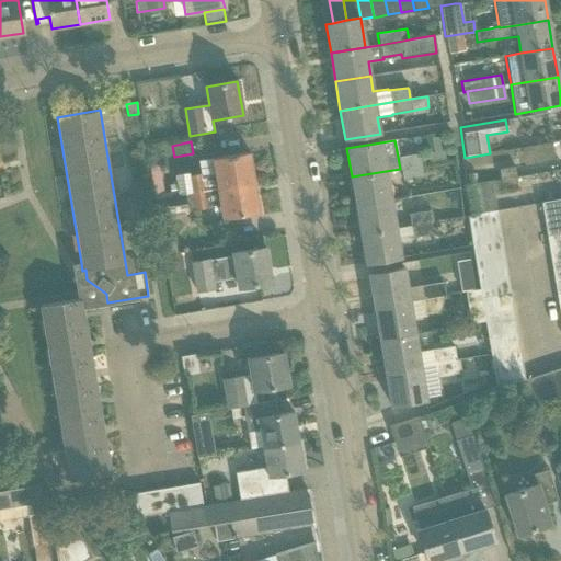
[(170,192),(152,195),(153,201),(254,184),(249,152),(197,161),(199,174),(189,175),(189,173),(174,175),(176,184),(169,185),(170,192)]
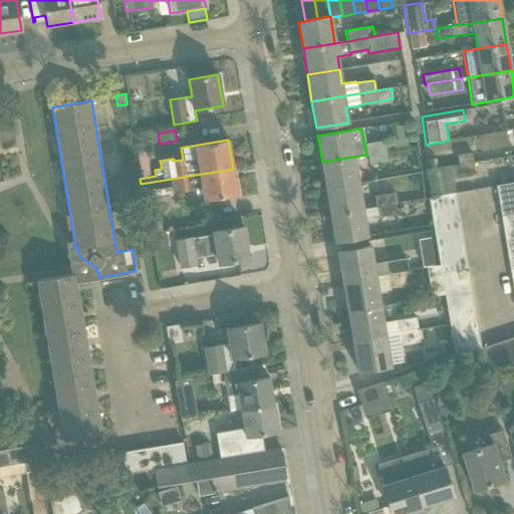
[(382,142),(364,144),(366,155),(386,152),(384,144),(382,142)]
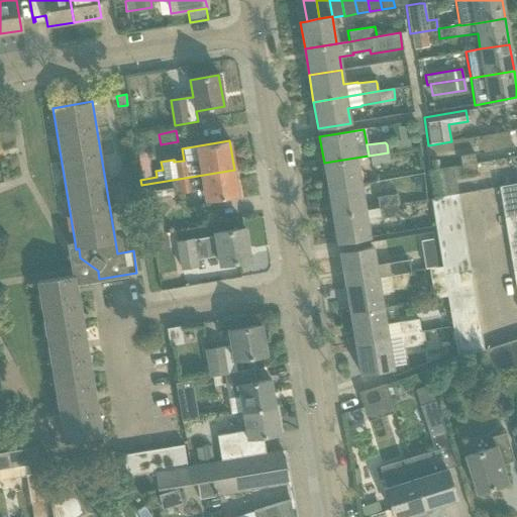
[(388,152),(369,156),(371,167),(390,164),(388,152)]
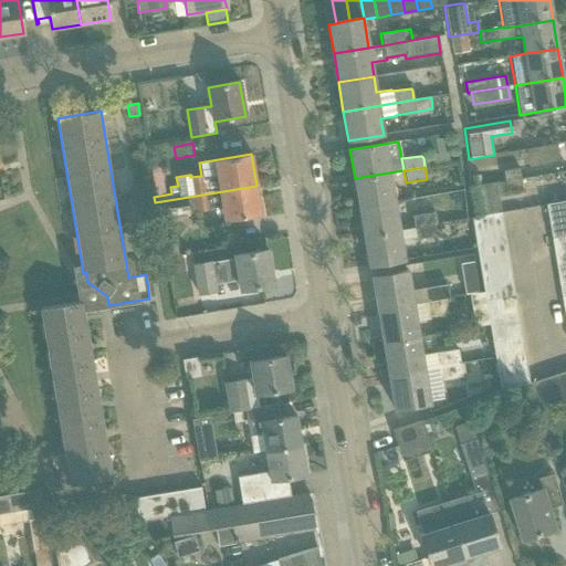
[(503,171),(504,181),(520,179),(517,169),(503,171)]
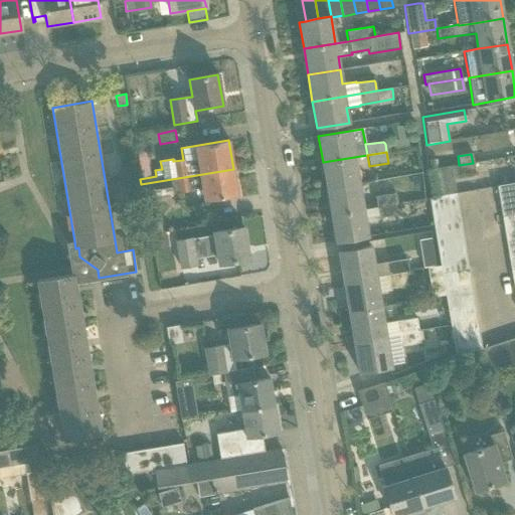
[(354,157),(323,162),(327,189),(359,183),(354,157)]
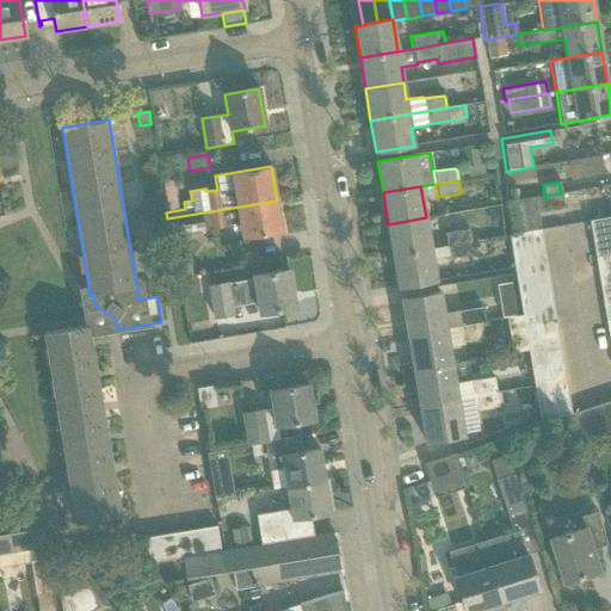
[(508,202),(510,216),(511,234),(511,235),(541,230),(538,211),(547,210),(547,208),(562,205),(561,193),(544,196),(520,199),(508,202)]
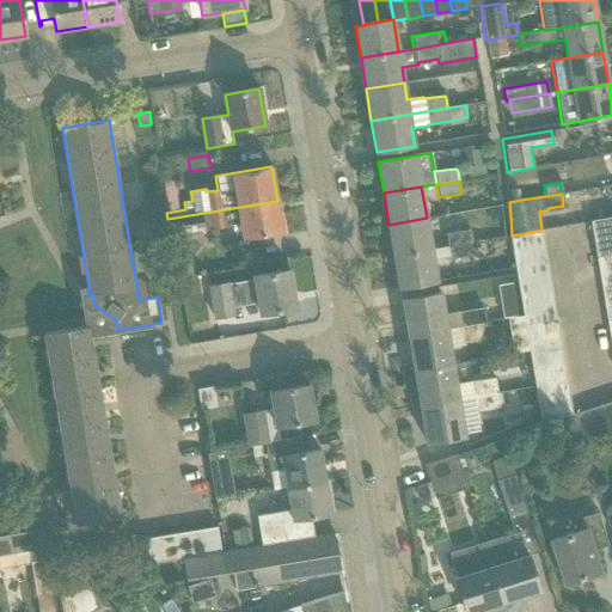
[(277,201),(167,219),(171,237),(226,227),(226,226),(239,224),(242,239),(283,232),(277,201)]
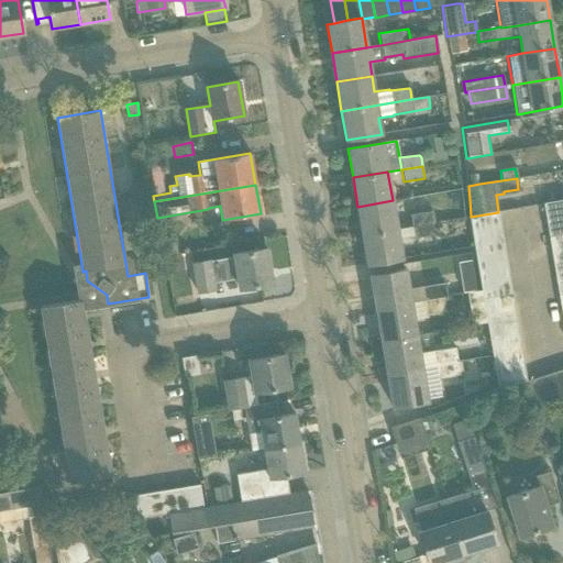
[(562,234),(562,199),(543,203),(549,238),(562,234)]
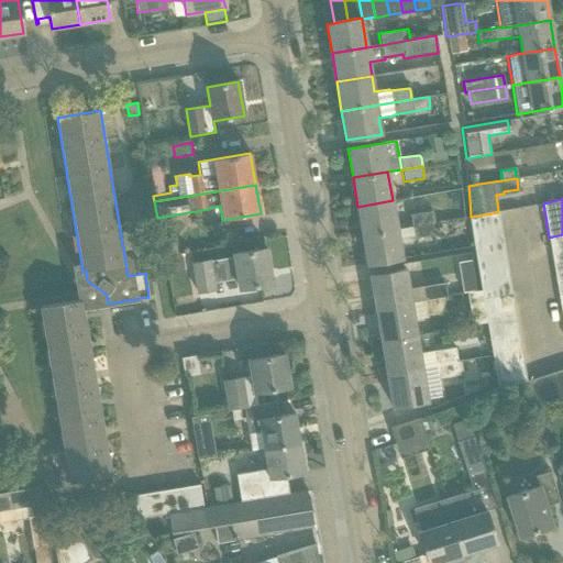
[(393,200),(357,207),(362,235),(397,230),(397,229),(393,200)]
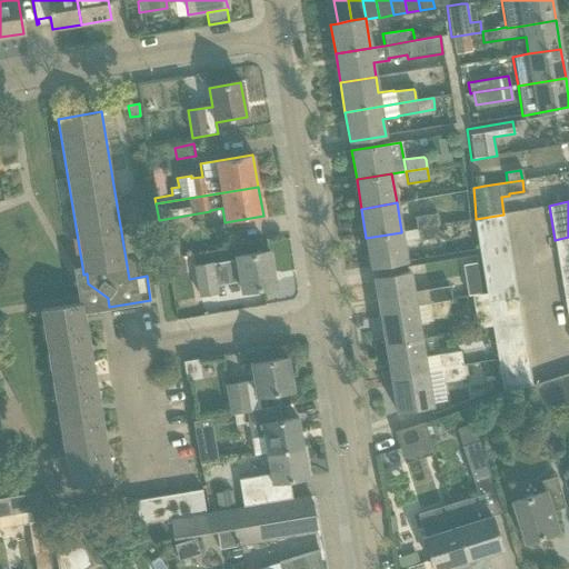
[(413,218),(416,229),(437,226),(435,213),(413,218)]
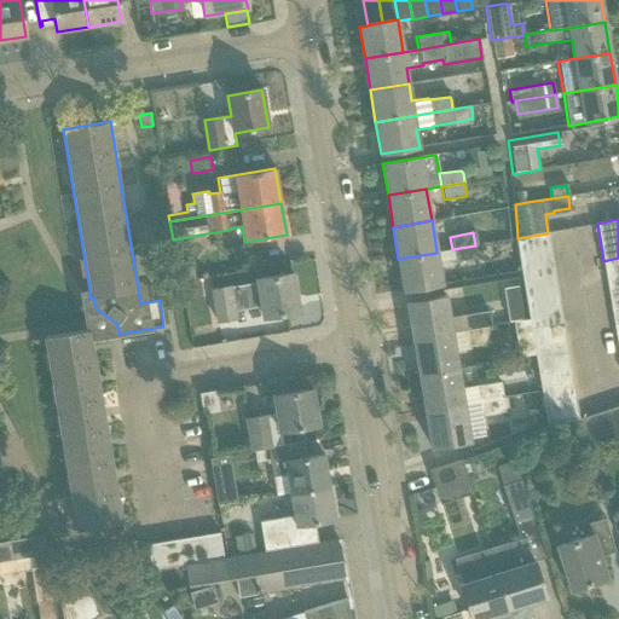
[(514,238),(518,255),(550,249),(548,233),(518,238),(518,237),(514,238)]
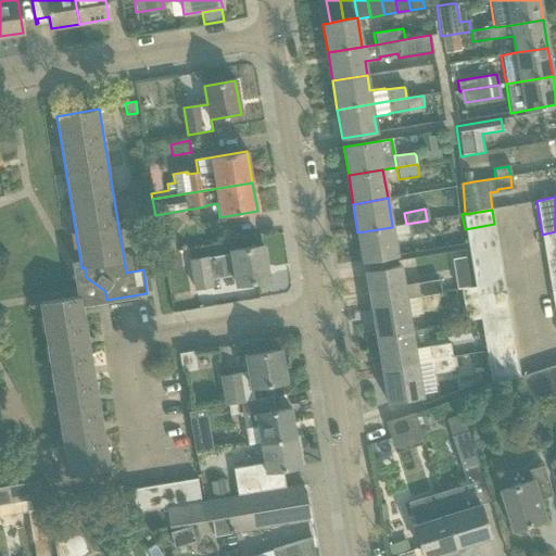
[(392,227),(357,232),(363,261),(396,255),(394,240),(409,238),(408,236),(429,232),(427,220),(406,224),(392,226),(392,227)]
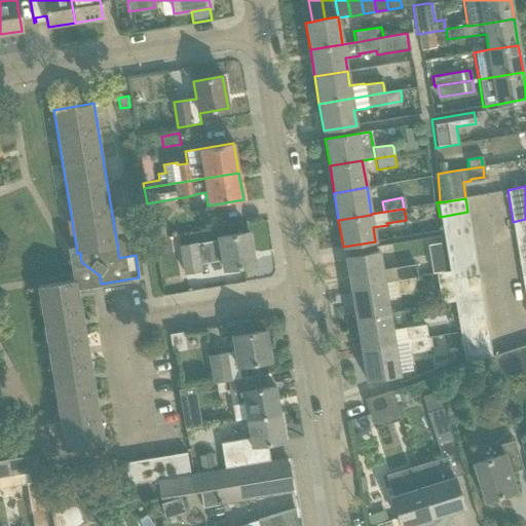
[(440,217),(442,229),(471,225),(467,212),(440,217)]
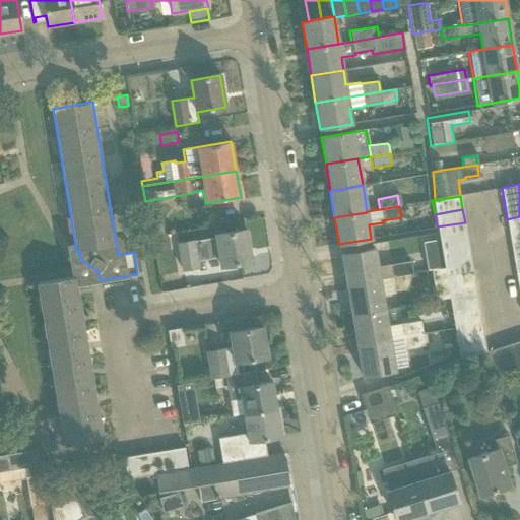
[(519,216),(507,219),(511,246),(519,244),(519,216)]
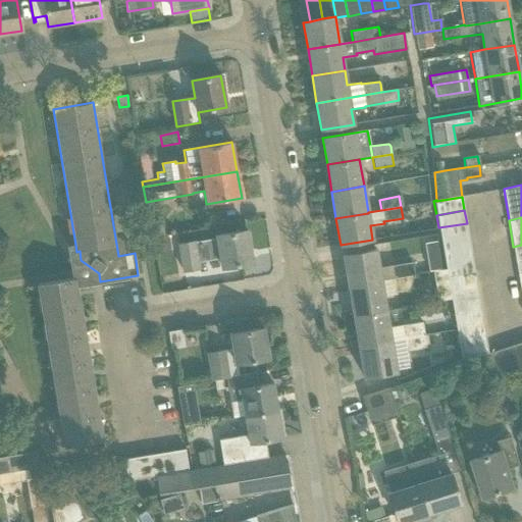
[(438,227),(440,241),(469,236),(467,223),(438,227)]
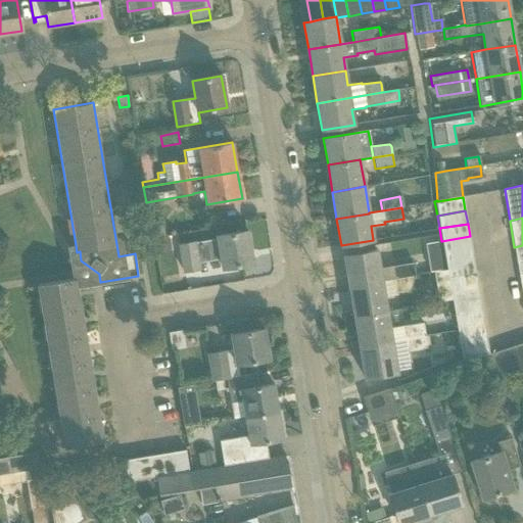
[(153,228),(154,236),(164,235),(162,227),(153,228)]
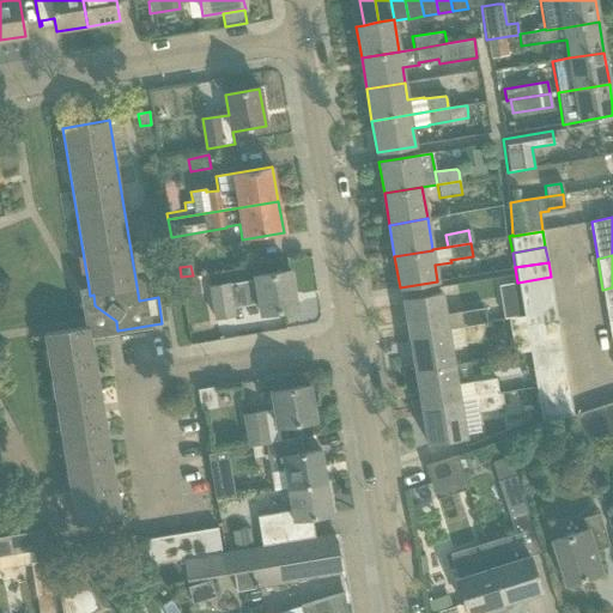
[(210,290),(211,295),(214,319),(235,315),(232,308),(259,303),(260,315),(296,309),(290,271),(254,277),(254,283),(210,290)]
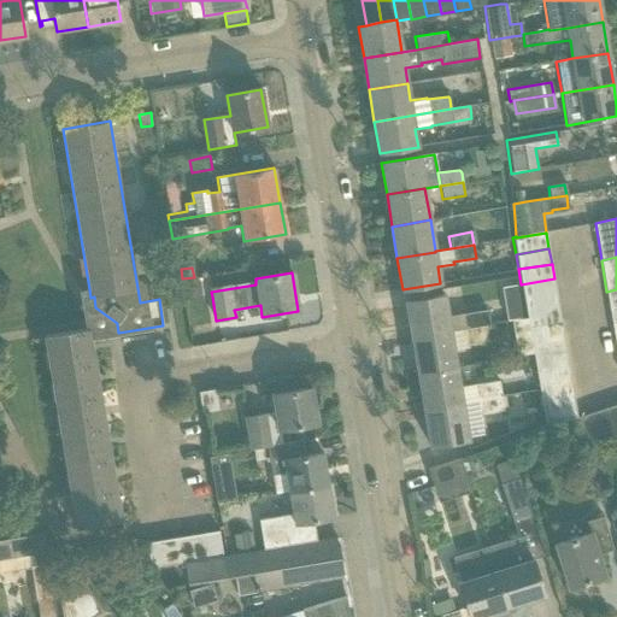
[(521,285),(523,300),(557,294),(554,278),(521,285)]
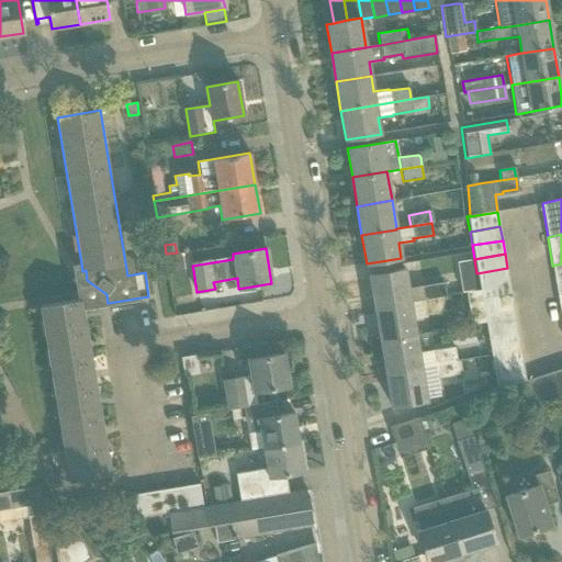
[(82,300),(83,306),(108,303),(107,295),(107,294),(87,280),(86,270),(82,271),(81,263),(76,265),(80,293),(82,300)]
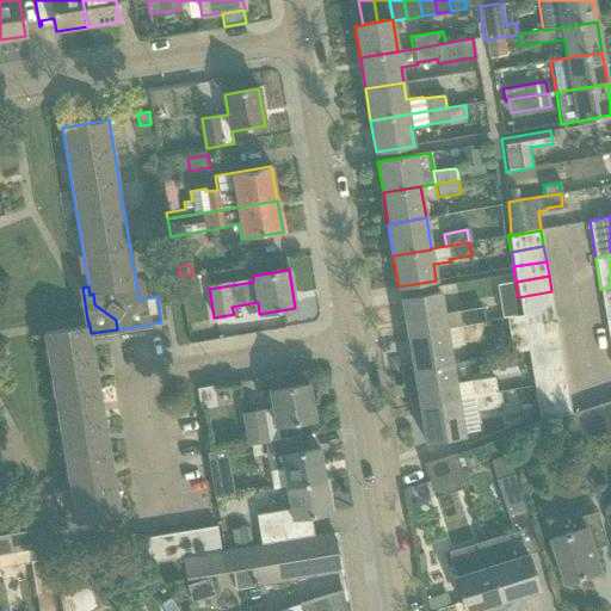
[(610,287),(600,289),(606,321),(610,320),(610,287)]
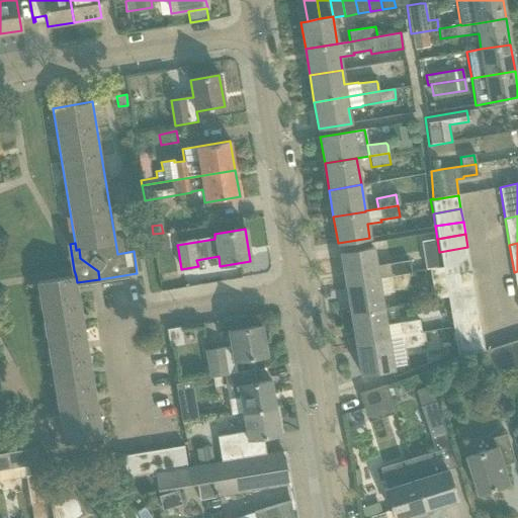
[(439,252),(441,264),(469,260),(467,247),(439,252)]
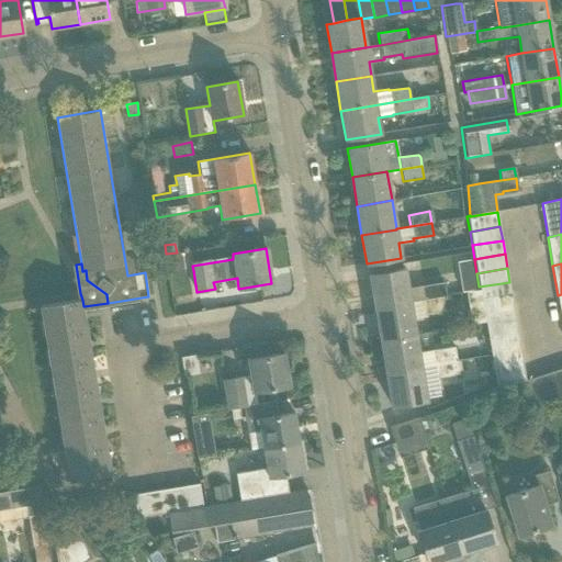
[(369,276),(374,307),(446,296),(444,282),(407,289),(404,269),(369,276)]
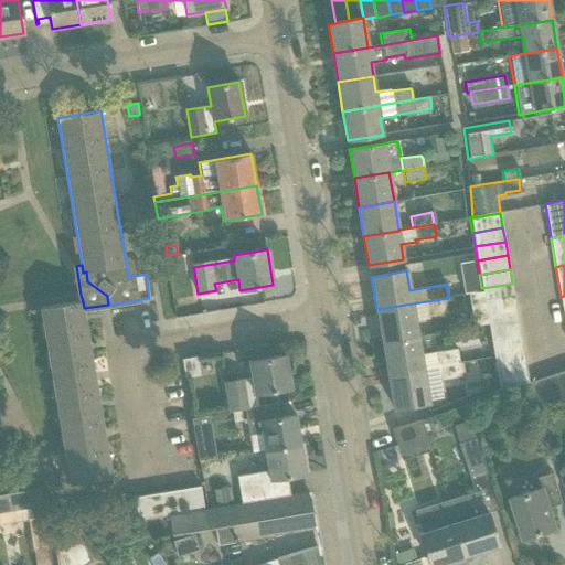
[(477,290),(476,278),(462,280),(464,292),(469,292),(477,290)]
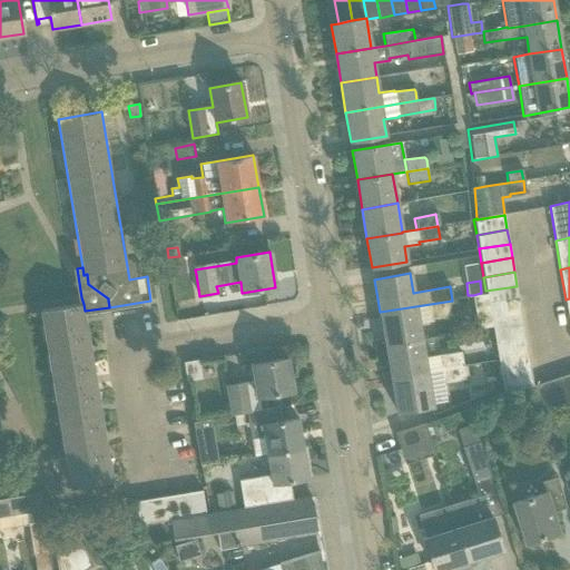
[(485,293),(488,305),(519,300),(517,286),(485,291),(485,293)]
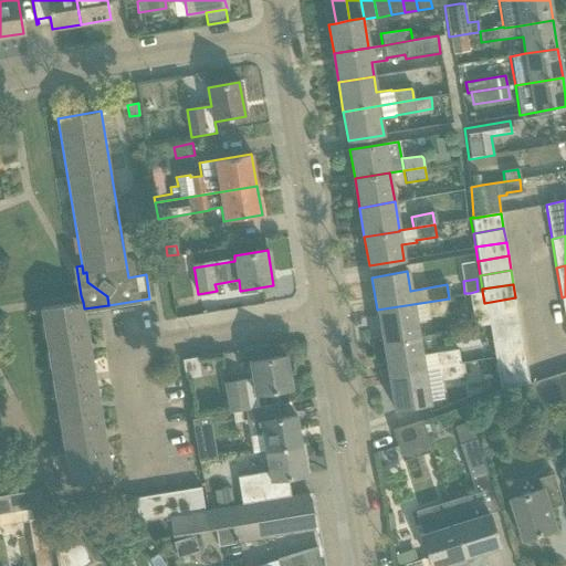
[(485,307),(484,303),(482,291),(478,291),(470,293),(473,310),(485,307)]
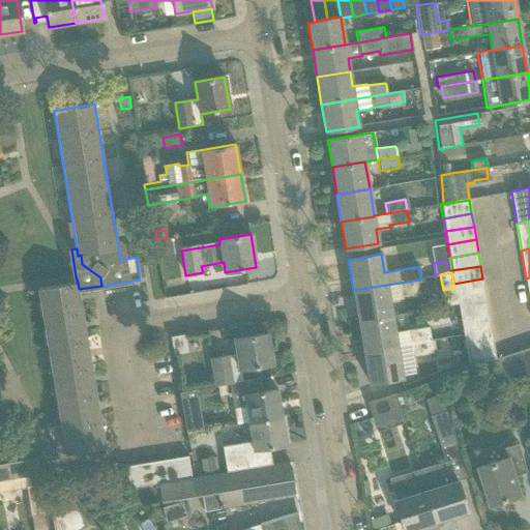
[(454,288),(455,297),(484,292),(482,278),(453,284),(454,288)]
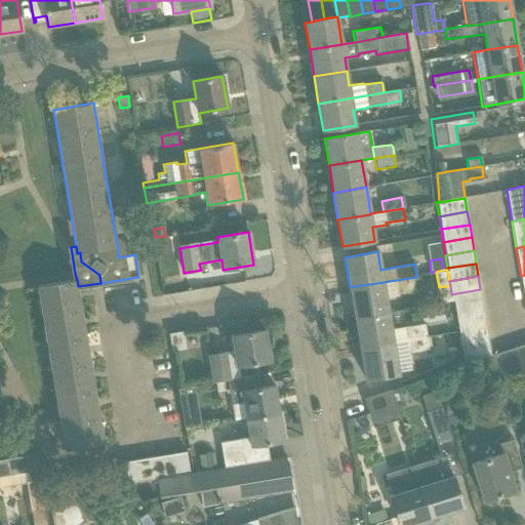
[(416,277),(350,287),(355,318),(388,312),(386,299),(399,296),(398,293),(418,290),(416,277)]
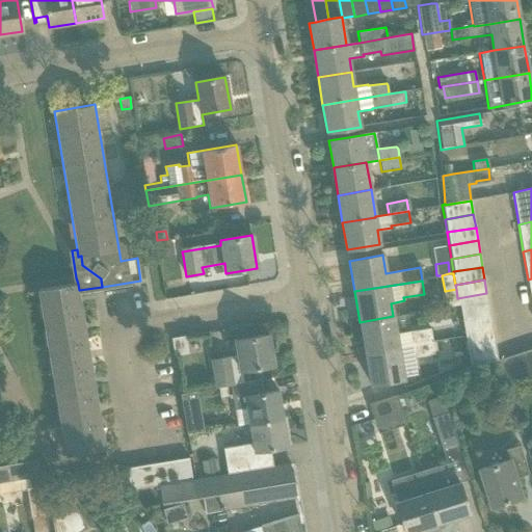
[(78,284),(37,290),(65,456),(105,449),(79,290),(78,284)]
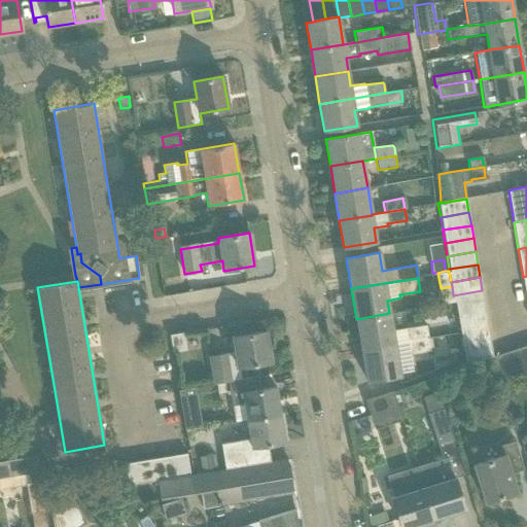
[(453,295),(455,308),(484,304),(482,290),(453,295)]
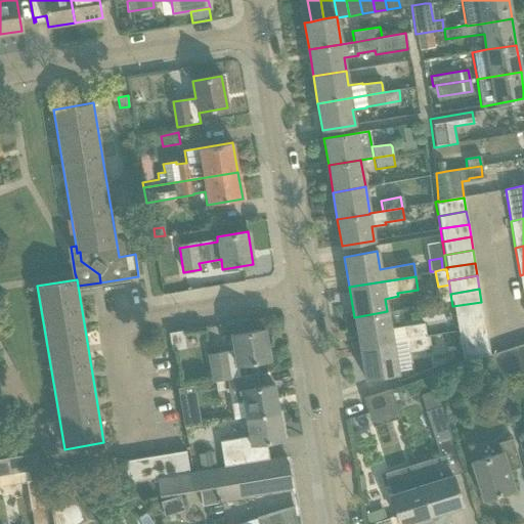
[(452,306),(455,319),(483,314),(481,302),(452,306)]
